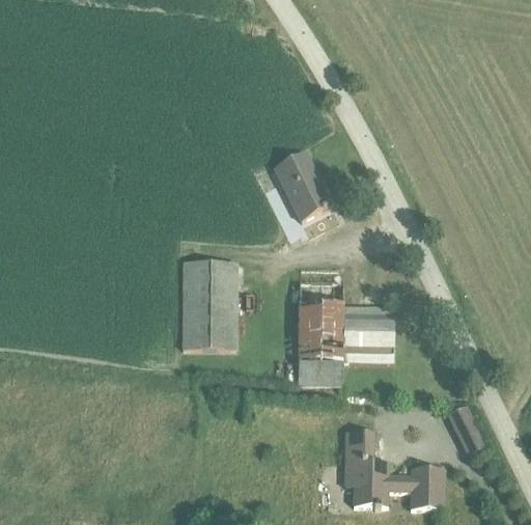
[(306,153),(274,169),(301,223),(326,210),(332,206),(306,153)]
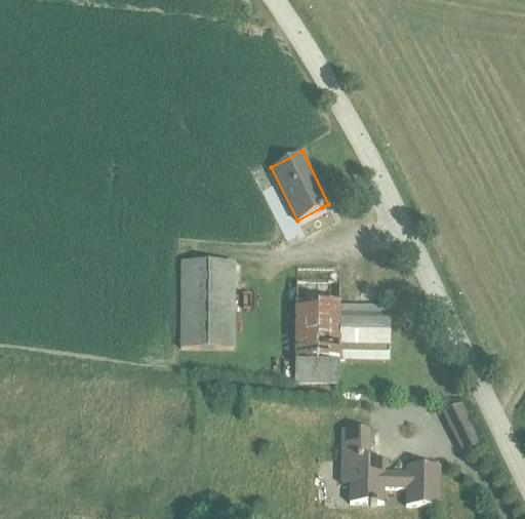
[(236,258),(180,258),(180,346),(235,346),(236,258)]
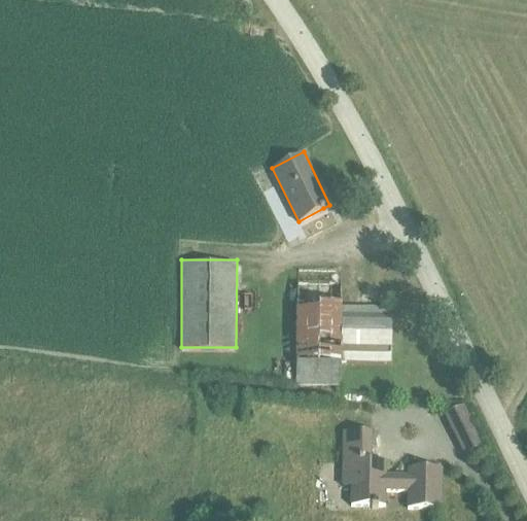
[(342,278),(297,277),(296,385),(340,385),(341,358),(390,359),(391,305),(342,304),(342,278)]
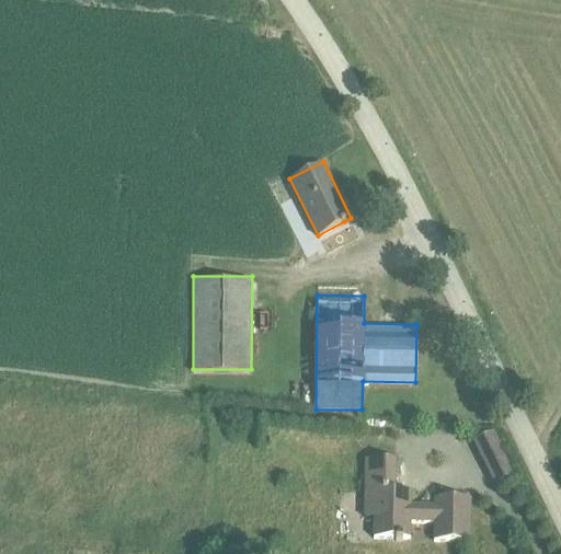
[(493,427),(472,438),(494,482),(515,471),(493,427)]
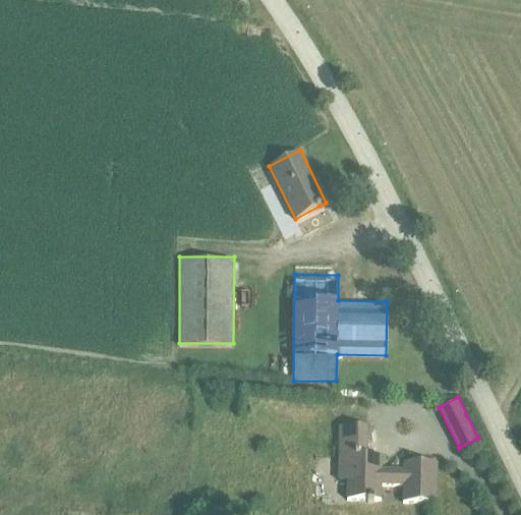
[(339,422),(338,476),(347,476),(347,498),(380,498),(380,481),(404,482),(404,499),(437,500),(438,459),(403,459),(403,466),(383,465),(383,452),(368,453),(368,422),(339,422)]
